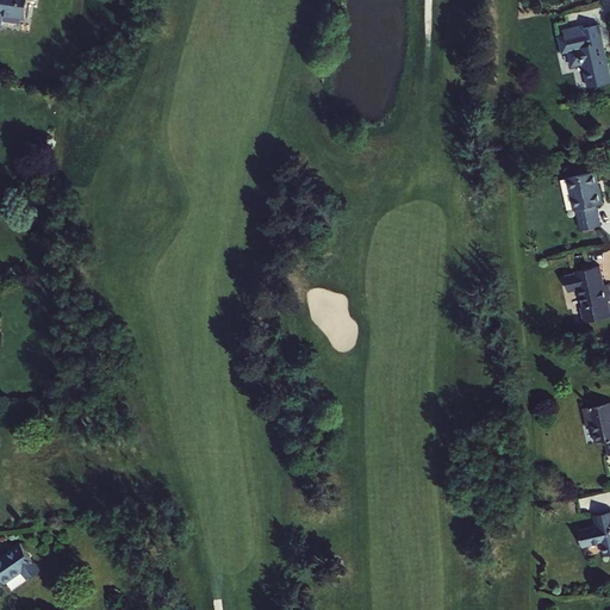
[(0,0),(0,14),(26,18),(27,0),(0,0)]
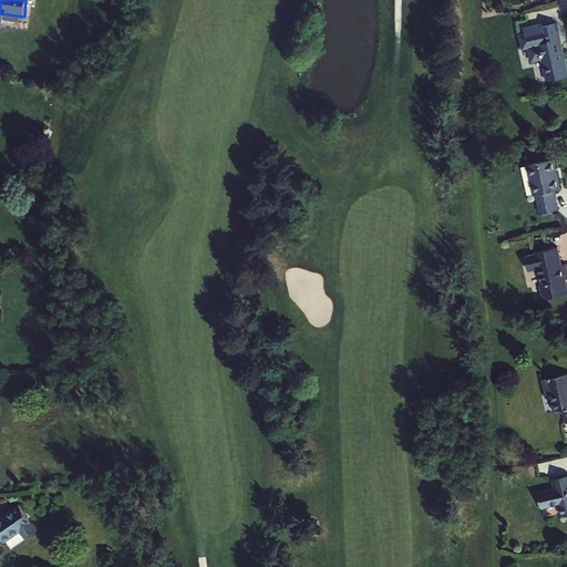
[(566,65),(557,23),(542,27),(546,43),(528,47),(533,62),(543,60),(548,81),(566,76),(566,65)]
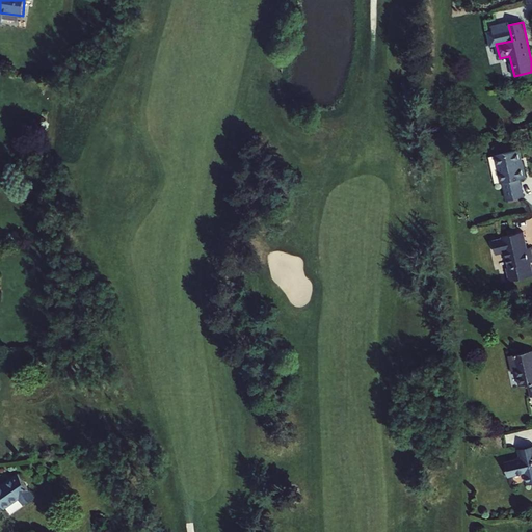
[(526,176),(520,150),(494,156),(500,182),(502,182),(507,201),(524,196),(520,178),(526,176)]
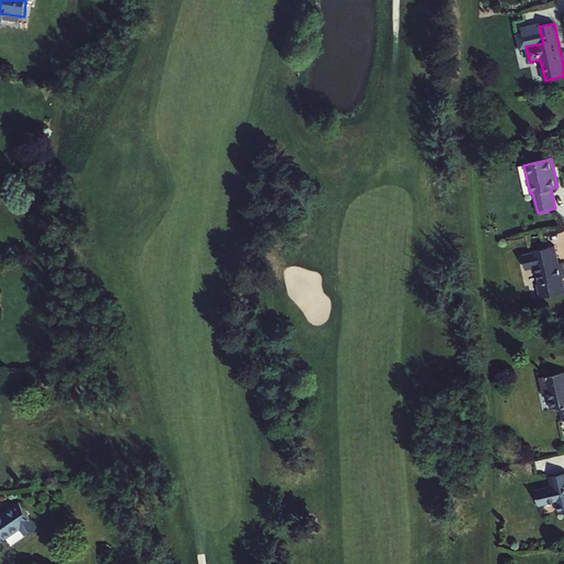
[(554,247),(522,255),(525,269),(533,268),(541,297),(563,292),(563,285),(562,279),(563,278),(563,267),(563,263),(559,264),(554,247)]
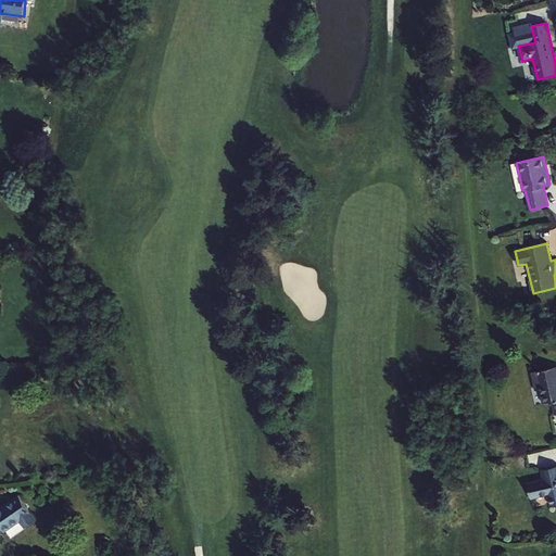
[(555,366),(532,371),(535,388),(541,387),(544,403),(553,401),(555,415),(555,414),(555,366)]
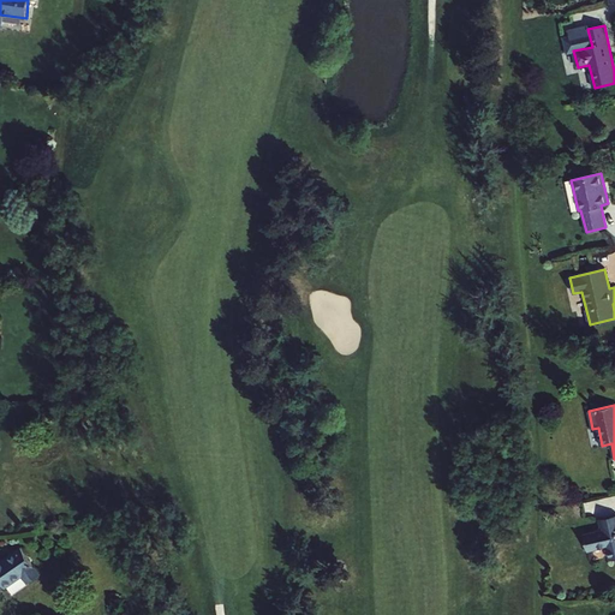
[(614,515),(601,519),(603,530),(584,535),(587,551),(607,547),(610,561),(614,559),(614,515)]
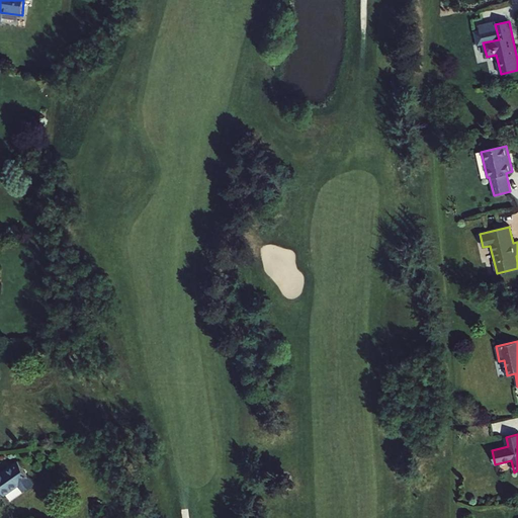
[(0,489),(4,495),(19,484),(24,491),(33,484),(17,461),(0,472),(0,489)]
